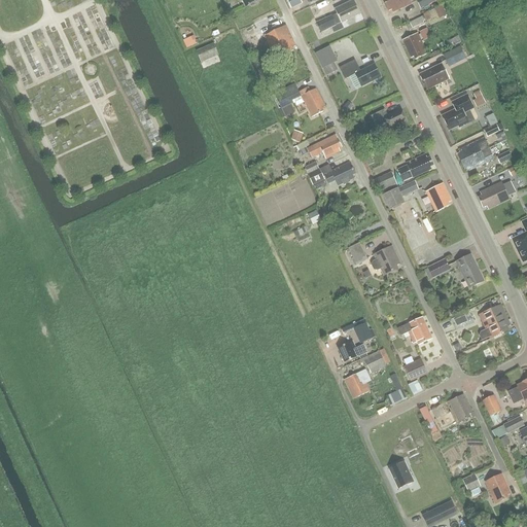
[(301,0),(287,0),(291,9),(304,4),(301,0)]
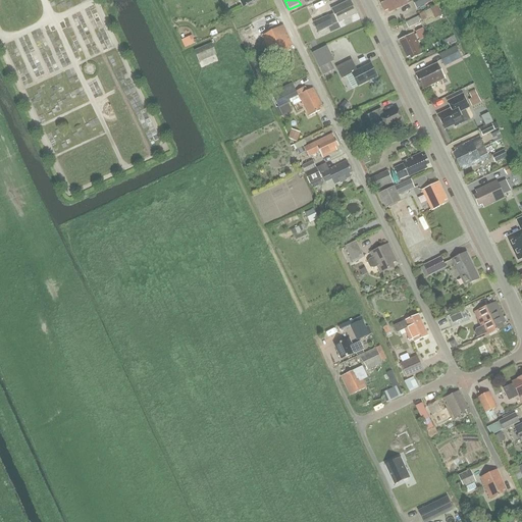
[(389,13),(408,4),(406,0),(379,0),(385,11),(387,10),(389,13)]
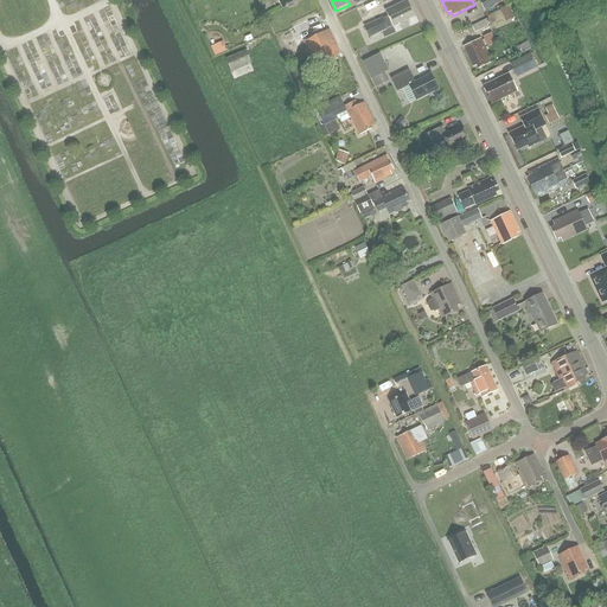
[(500,0),(478,0),(484,11),(503,2),(500,0)]
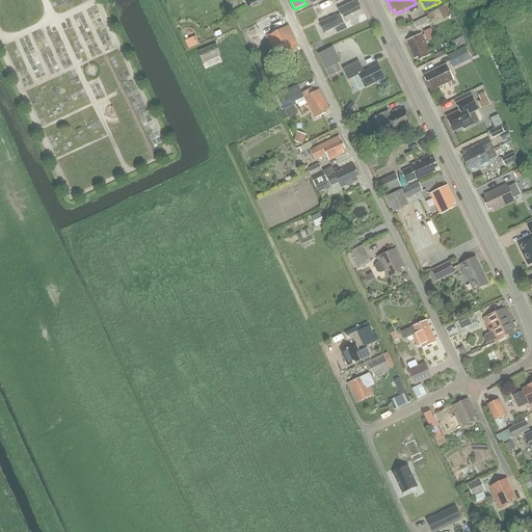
[(346,24),(364,16),(357,1),(339,9),(341,14),(320,24),(325,33),(341,26),(340,26),(345,23),(346,24)]
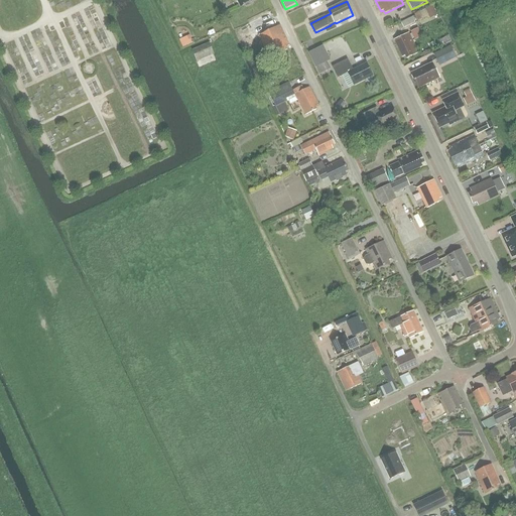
[(433,5),(425,9),(428,16),(436,12),(433,5)]
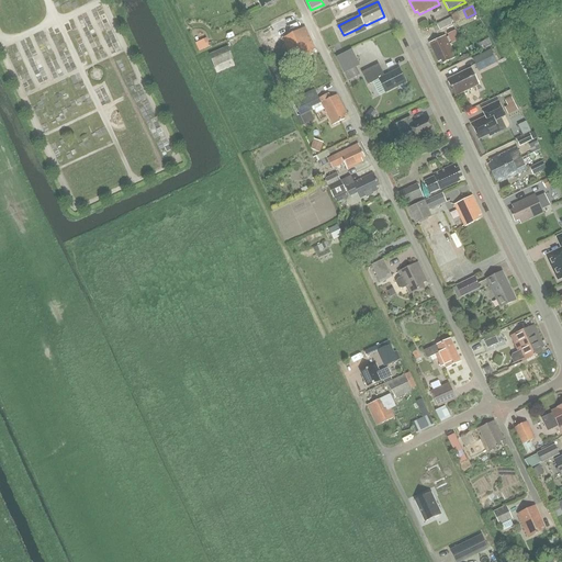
[(458,13),(451,17),(454,23),(461,21),(458,13)]
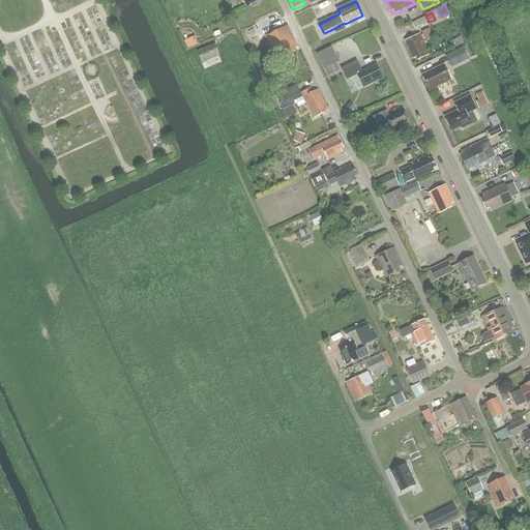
[(425,17),(412,24),(412,25),(414,29),(427,24),(425,23),(428,22),(425,17)]
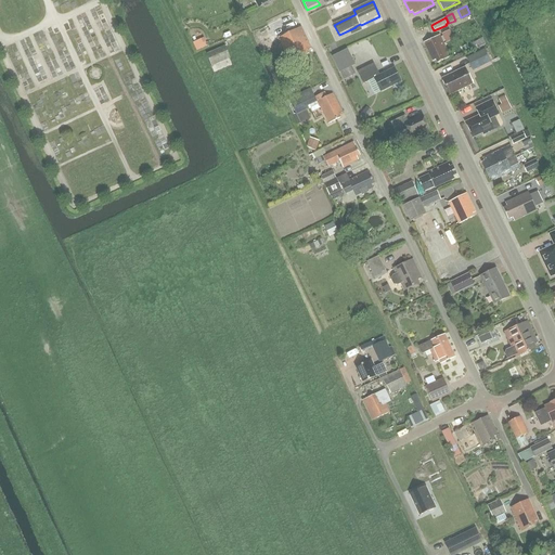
[(310,54),(308,51),(312,49),(302,27),(279,38),(289,61),(293,59),(295,62),(310,54)]
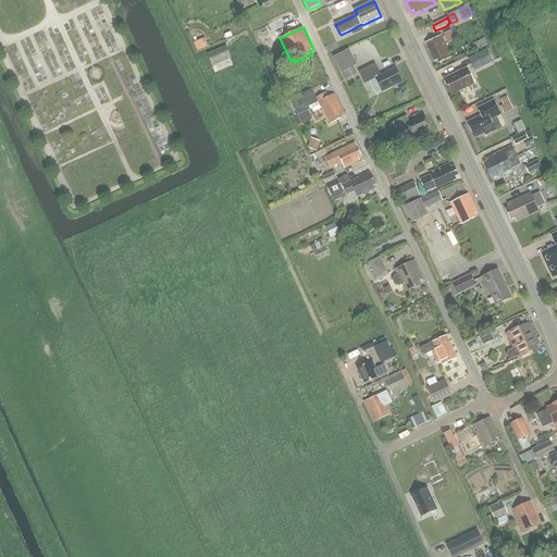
[(452,31),(444,34),(446,40),(454,36),(452,31)]
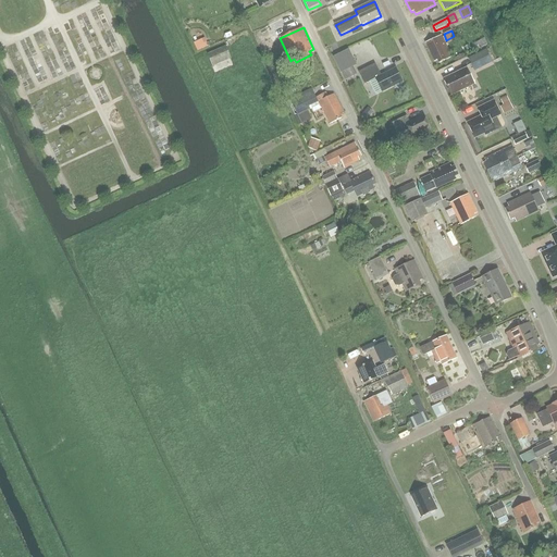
[(435,62),(438,61),(440,64),(453,58),(442,36),(426,44),(435,62)]
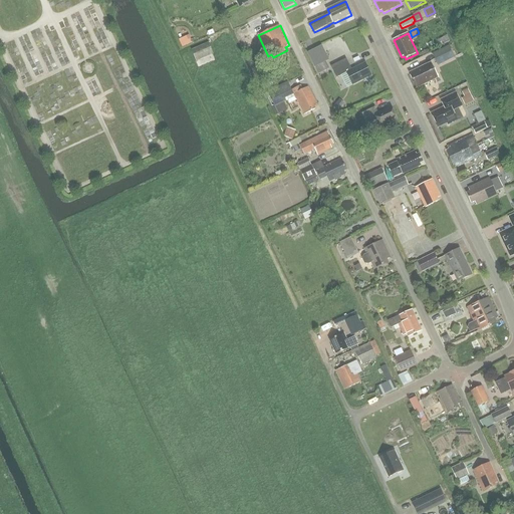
[(186,36),(179,40),(183,47),(190,44),(186,36)]
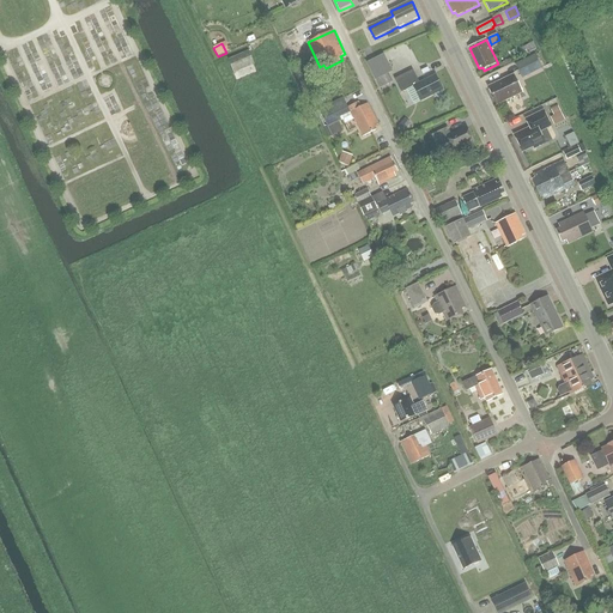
[(533,43),(525,47),(528,54),(536,49),(533,43)]
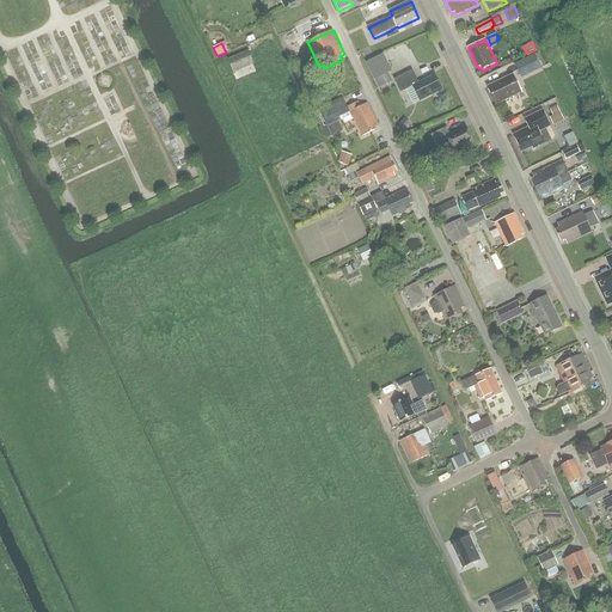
[(249,51),(228,60),(233,73),(254,65),(252,61),(249,51)]
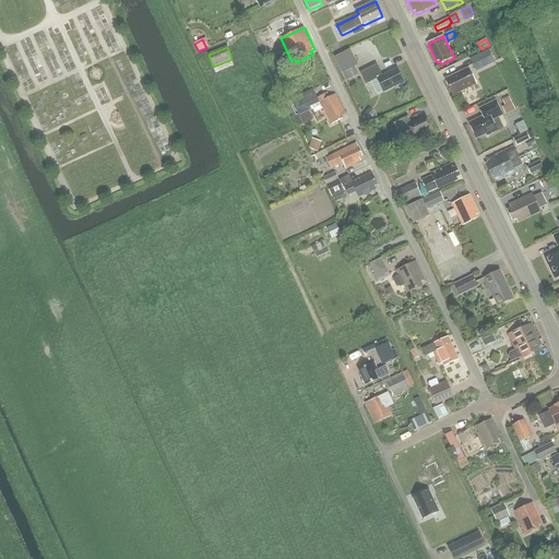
[(488,49),(471,58),(476,70),(495,61),(488,49)]
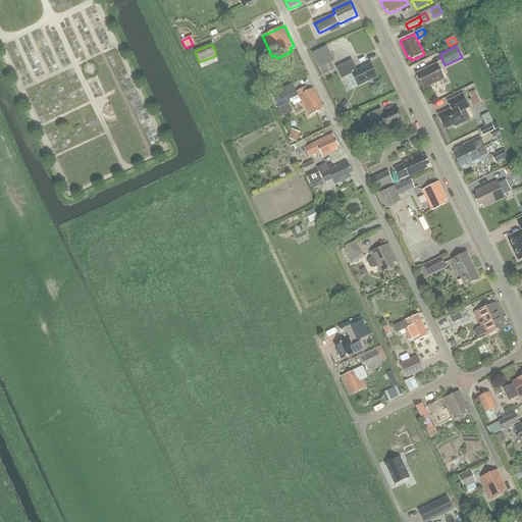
[(343,80),(353,73),(359,87),(371,81),(371,83),(373,83),(376,82),(377,80),(376,77),(378,77),(371,64),(358,71),(357,68),(354,67),(351,61),(336,68),(343,80)]
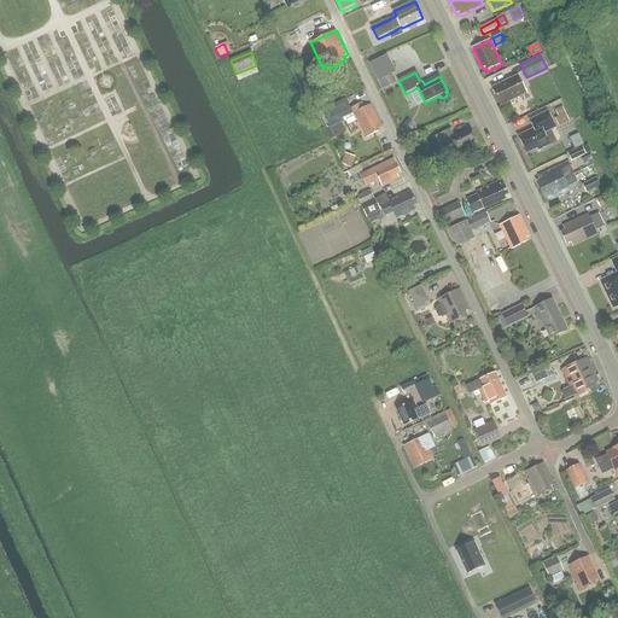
[(391,74),(379,80),(383,89),(395,82),(391,74)]
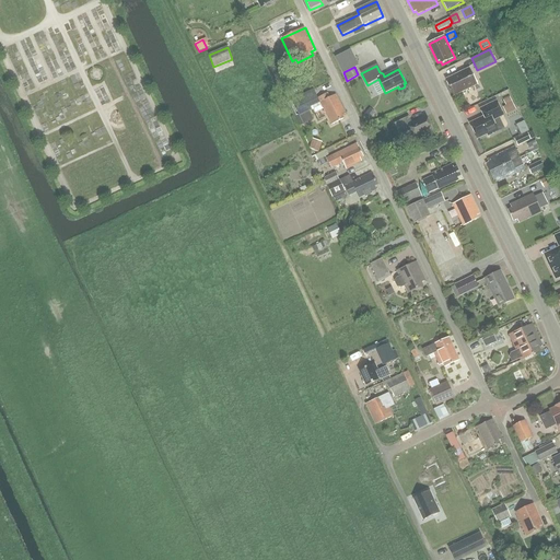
[(478,85),(469,69),(447,80),(455,96),(478,85)]
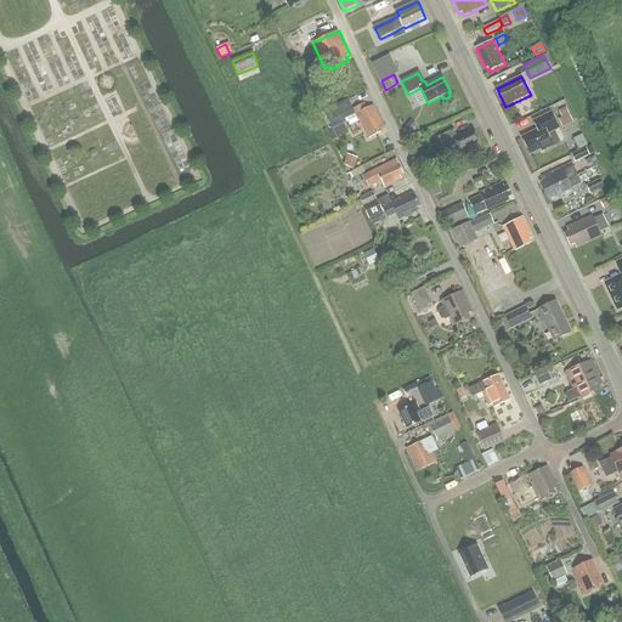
[(339,103),(323,112),(324,113),(326,117),(332,130),(348,122),(339,103)]
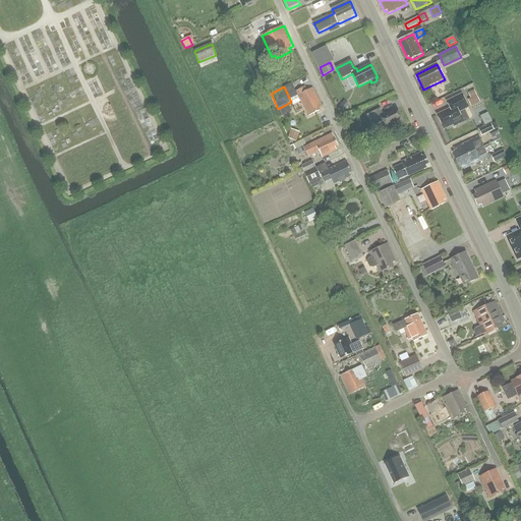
[(305,88),(296,92),(301,100),(309,116),(321,111),(319,108),(322,106),(313,89),(307,92),(305,88)]
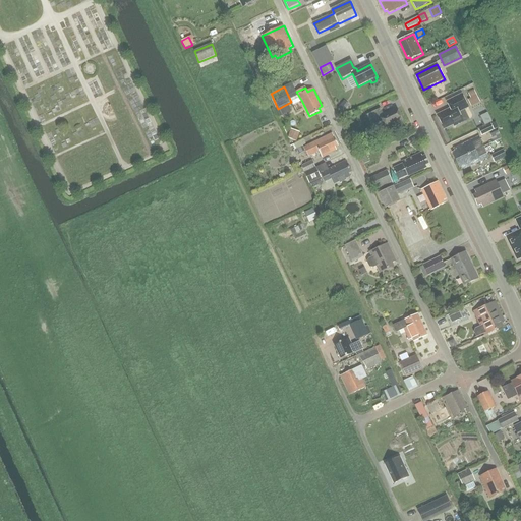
[(471,99),(468,100),(471,107),(480,103),(474,91),(469,94),(468,94),(471,99)]
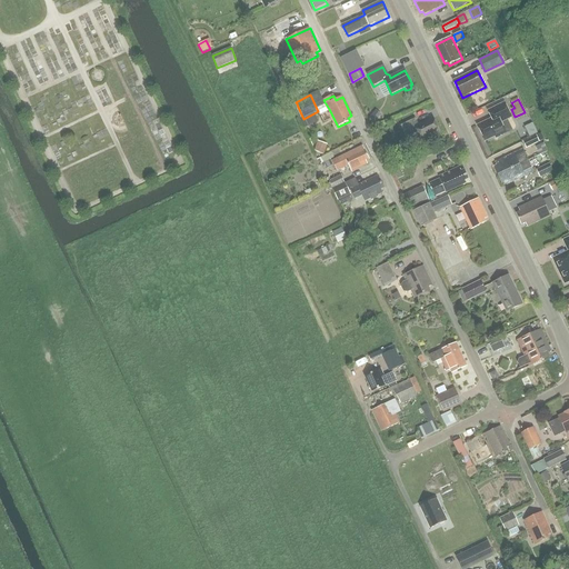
[(497,139),(507,133),(502,123),(512,118),(506,103),(489,111),(492,119),(478,126),(486,141),(496,137),(497,139)]
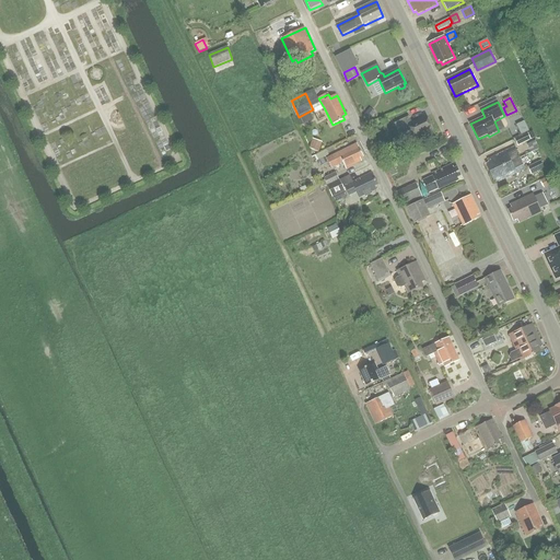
[(370,108),(364,116),(369,120),(375,114),(370,108)]
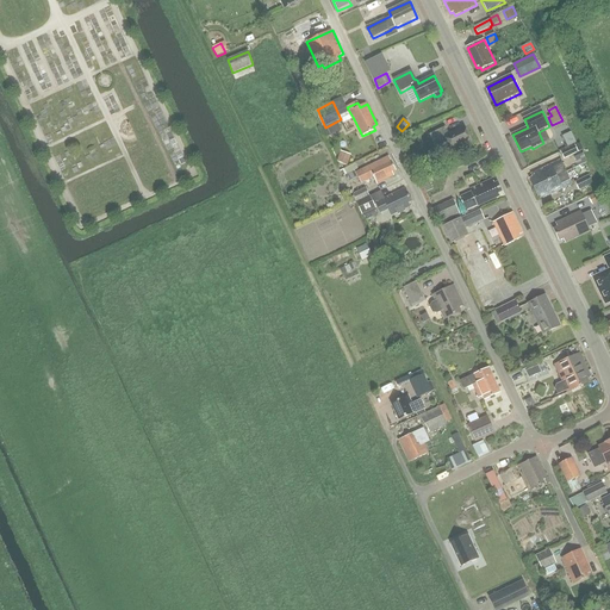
[(430,135),(436,149),(448,143),(453,151),(472,142),(465,126),(449,135),(446,128),(430,135)]
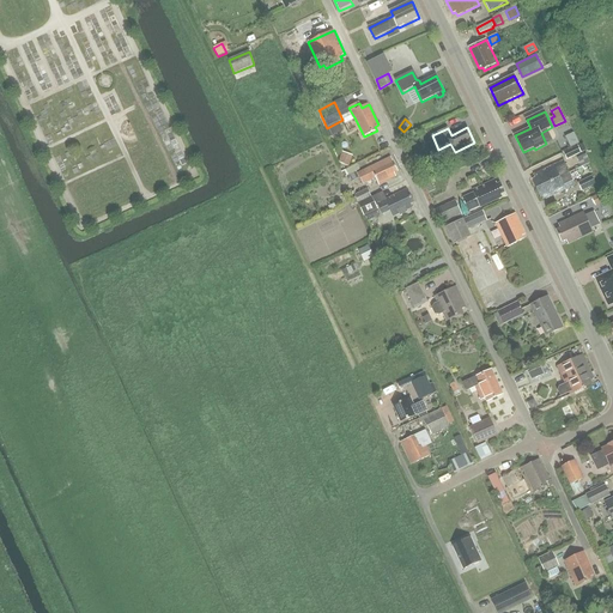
[(564,155),(566,161),(581,155),(586,152),(583,146),(564,155)]
